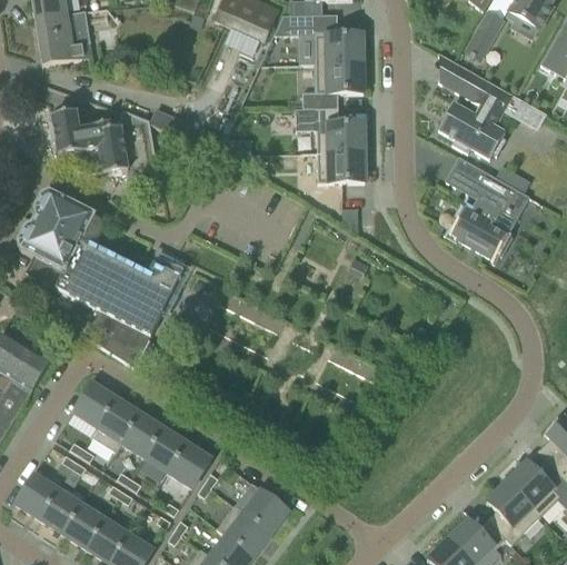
[(32,0),(36,21),(68,16),(66,0),(32,0)]
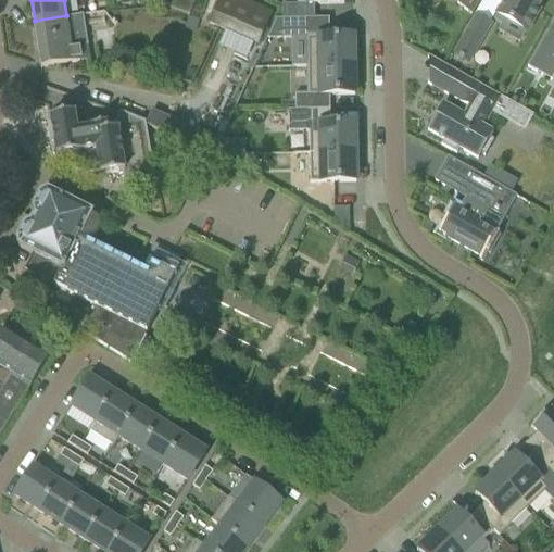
[(164,0),(163,3),(190,12),(193,0),(164,0)]
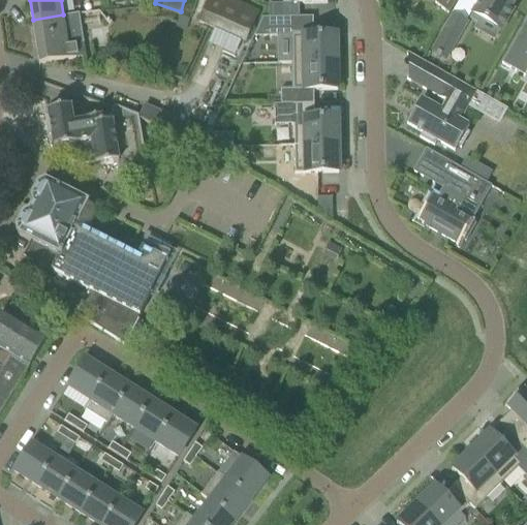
[(208,0),(200,18),(217,25),(243,37),(248,39),(256,21),(260,9),(240,0),(208,0)]
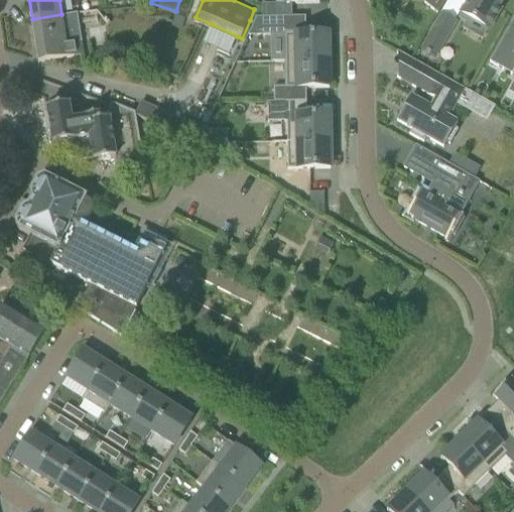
[(425,0),(438,10),(444,0),(425,0)]
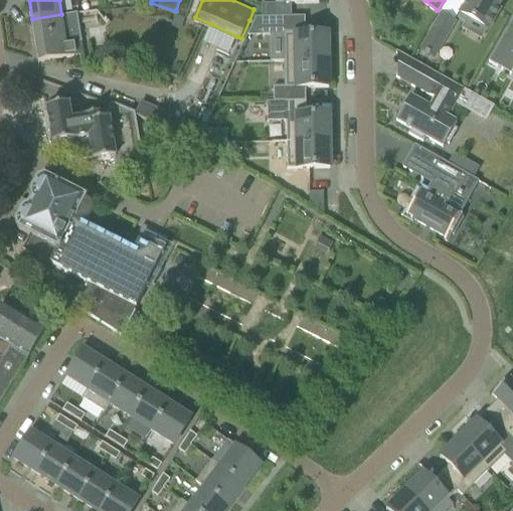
[(467,0),(461,10),(489,26),(501,6),(498,4),(501,0),(467,0)]
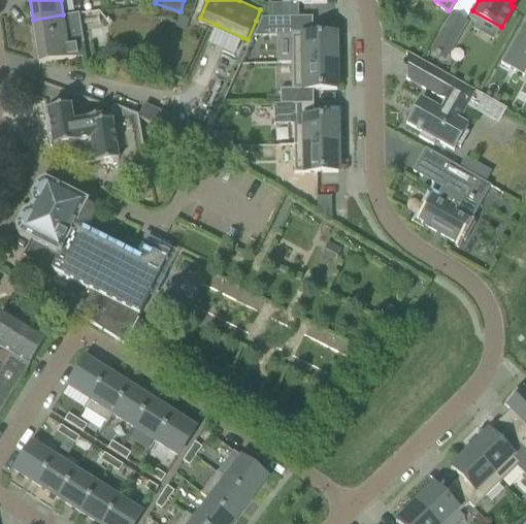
[(454,11),(440,33),(455,41),(467,20),(454,11)]
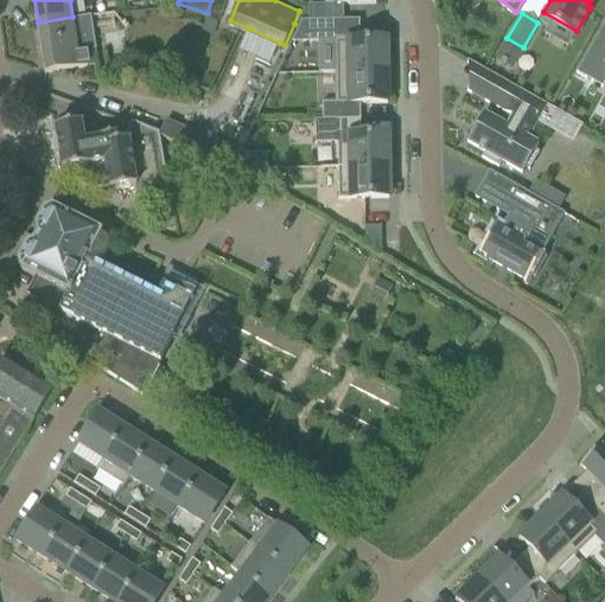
[(388,66),(388,36),(361,36),(360,15),(304,17),(293,39),(337,38),(337,69),(389,68),(389,66),(388,66)]
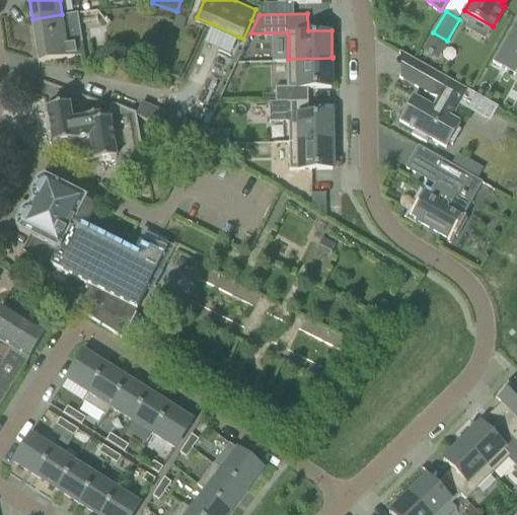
[(80,27),(65,30),(62,14),(32,19),(38,48),(47,47),(49,59),(84,53),(80,27)]
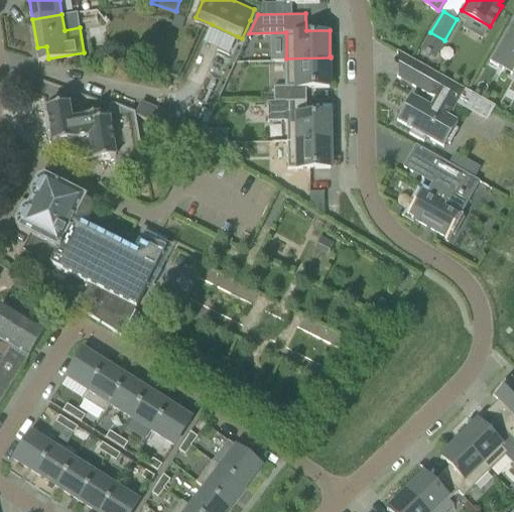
[(491,58),(505,67),(513,52),(513,20),(491,58)]
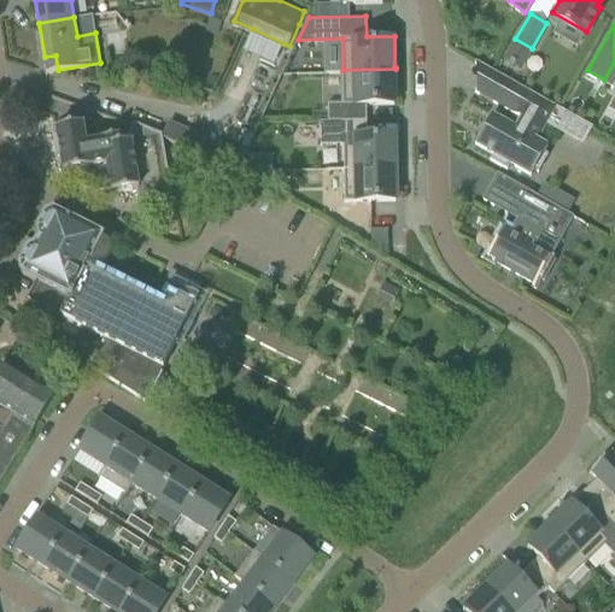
[(396,101),(394,70),(396,70),(396,69),(343,70),(344,100),(329,101),(329,118),(344,118),(368,117),(368,101),(396,101)]
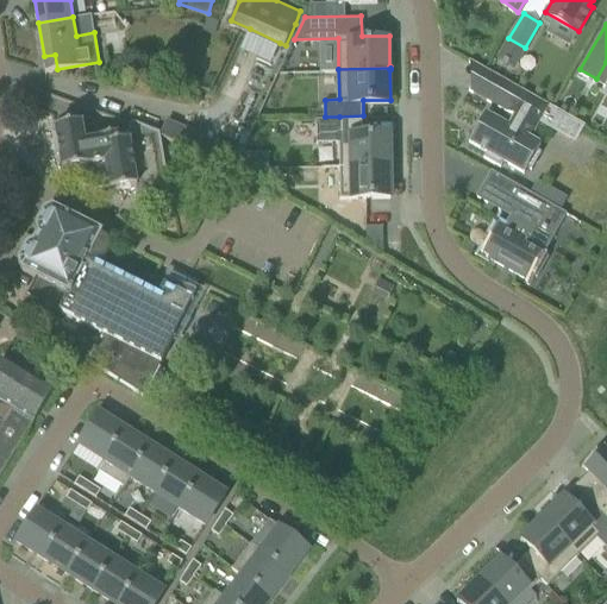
[(504,96),(499,104),(515,113),(509,123),(488,111),(487,109),(470,139),(471,140),(471,139),(488,149),(485,155),(500,163),(502,157),(525,170),(524,170),(525,171),(529,164),(533,167),(543,150),(538,148),(542,140),(531,134),(550,102),(502,75),(494,90),(504,96)]
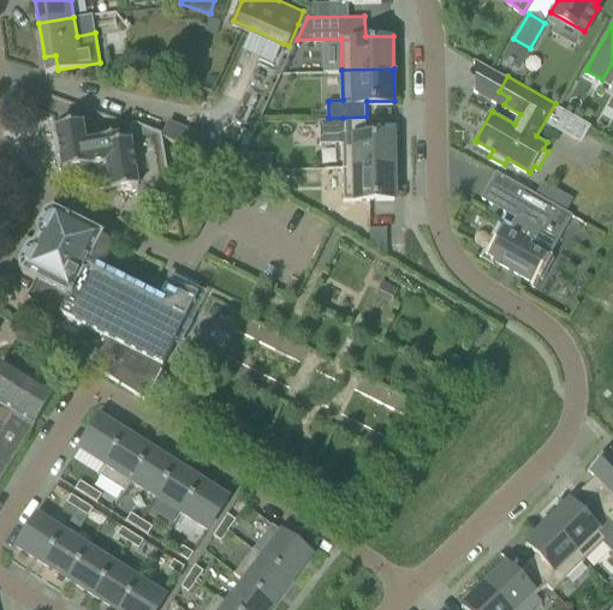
[(91,186),(94,183),(102,186),(112,185),(113,190),(137,186),(138,196),(171,190),(161,131),(135,120),(130,133),(88,139),(84,120),(82,121),(81,119),(79,118),(77,117),(76,115),(73,115),(71,115),(70,115),(67,115),(65,117),(64,118),(63,119),(61,121),(60,123),(60,125),(55,126),(64,169),(71,167),(72,173),(83,178),(81,181),(91,186)]
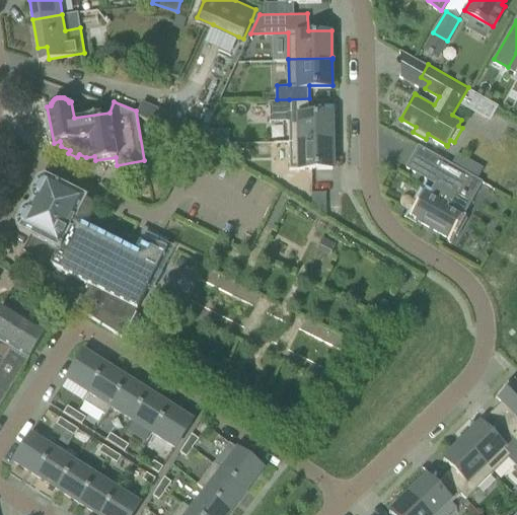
[(289,99),(290,140),(335,139),(335,138),(334,138),(333,112),(309,112),(309,98),(289,99)]
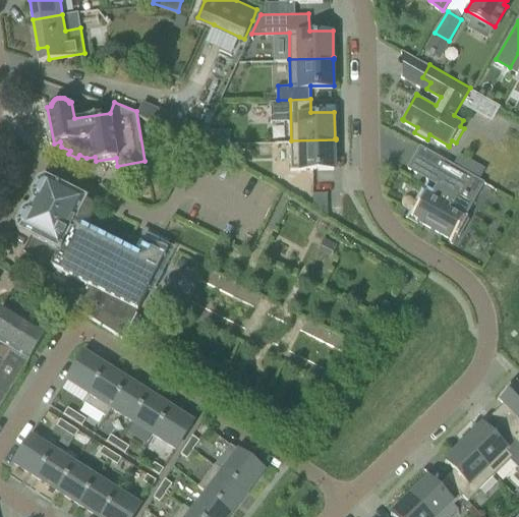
[(209,127),(203,141),(214,141),(214,127),(209,127)]
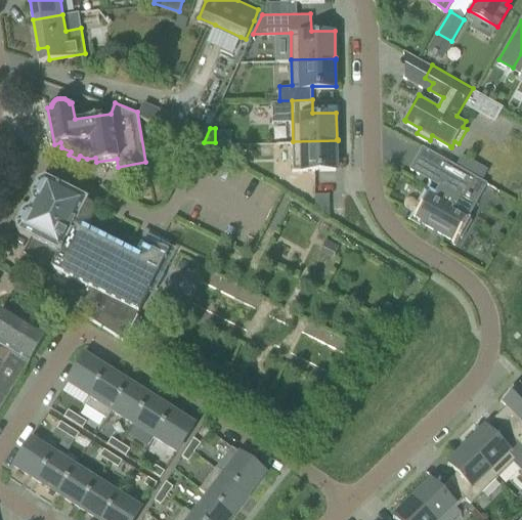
[(338,141),(338,140),(293,141),(293,169),(337,168),(337,141),(338,141)]
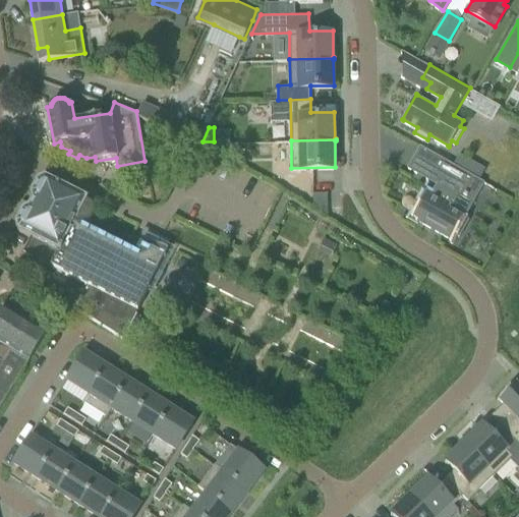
[(468,217),(450,206),(460,187),(474,195),(484,178),(480,176),(471,172),(420,142),(419,144),(425,147),(420,154),(434,161),(428,169),(440,175),(430,190),(426,188),(427,187),(425,186),(411,212),(412,213),(413,213),(417,215),(415,217),(417,218),(417,217),(450,235),(450,236),(451,237),(455,230),(459,233),(468,217)]
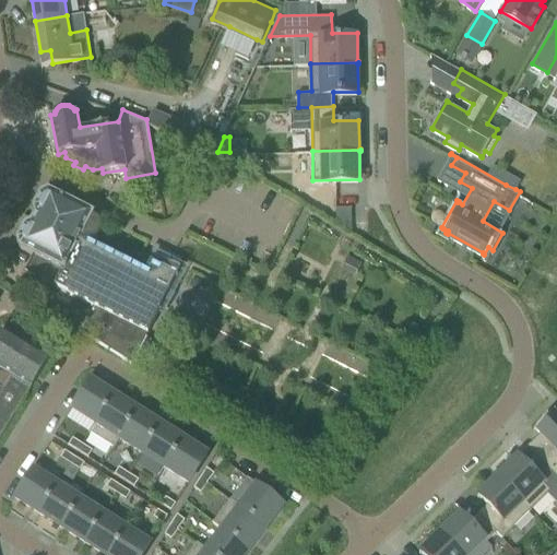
[(512,174),(506,185),(516,189),(522,178),(512,174)]
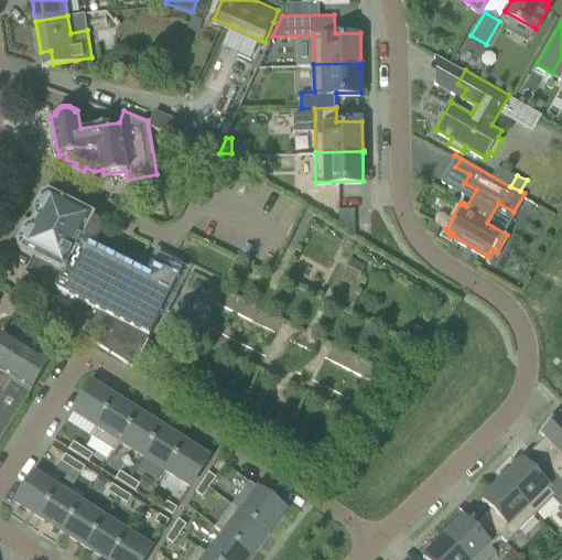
[(26,226),(19,240),(21,247),(35,255),(26,271),(46,281),(99,309),(150,334),(180,276),(152,261),(148,270),(90,240),(98,238),(104,228),(100,219),(93,215),(93,214),(83,208),(50,192),(43,194),(35,208),(36,215),(33,224),(26,226)]
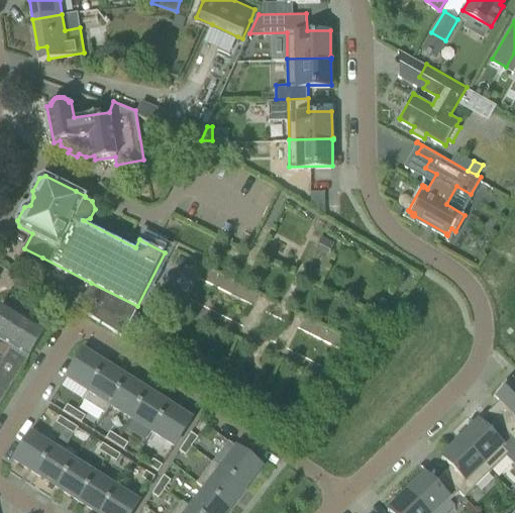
[(312,203),(325,212),(325,189),(311,190),(312,203)]
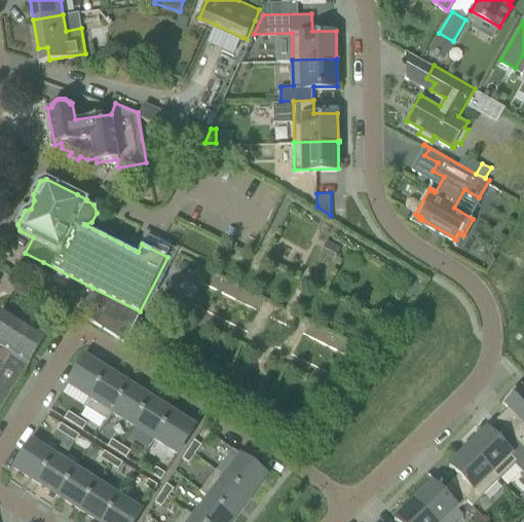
[(327,239),(322,250),(335,256),(340,246),(327,239)]
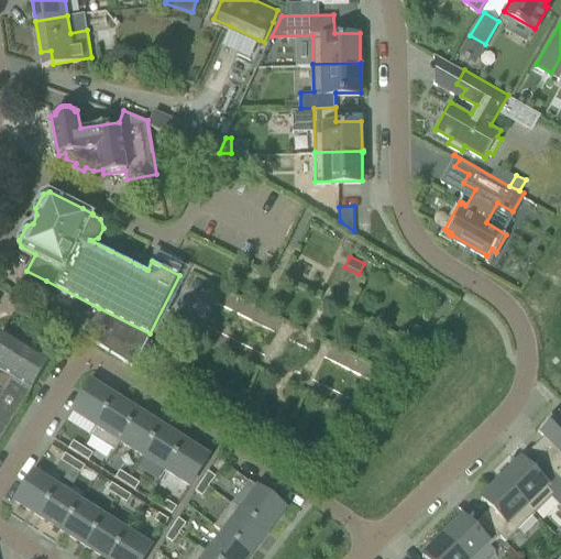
[(81,315),(75,326),(78,328),(108,347),(129,360),(134,364),(150,333),(99,308),(92,320),(81,315)]
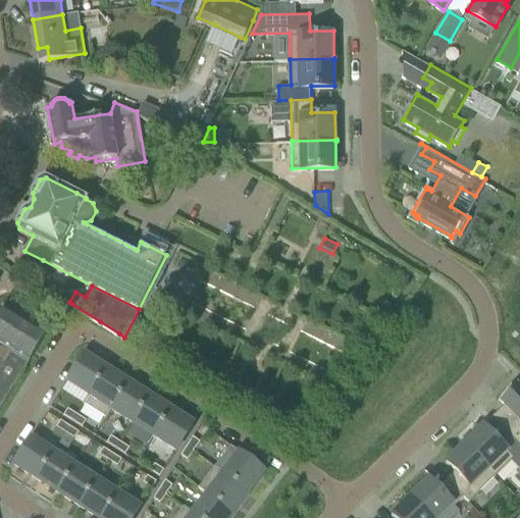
[(0,309),(0,341),(12,349),(30,359),(47,331),(3,304),(0,309)]
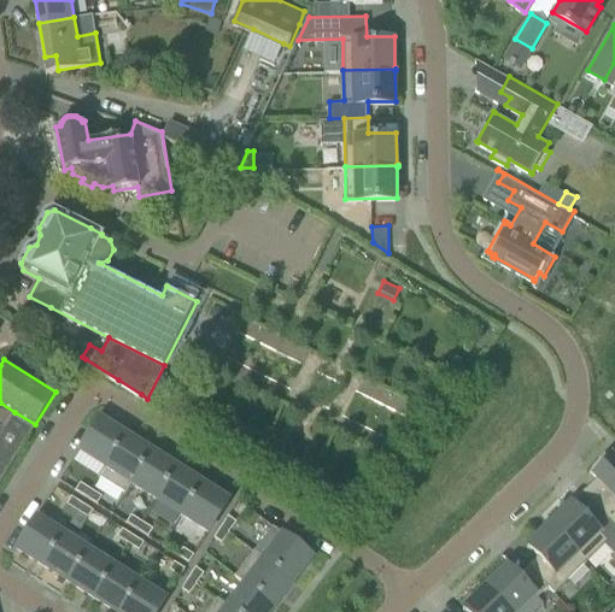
[(0,481),(35,424),(15,412),(5,427),(4,425),(0,429),(0,481)]
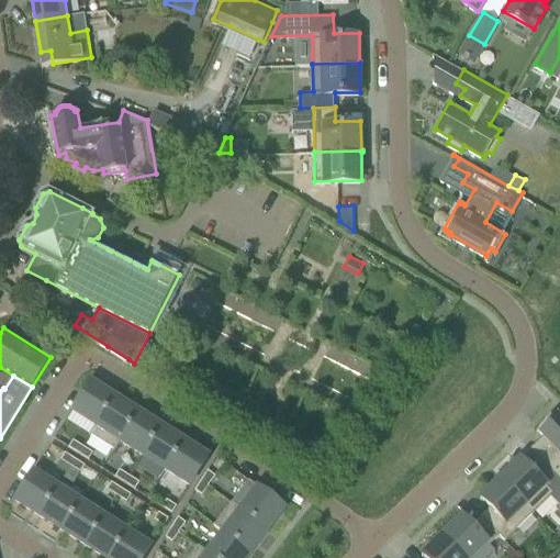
[(91,433),(116,393),(115,392),(115,393),(91,378),(74,408),(97,422),(90,432),(91,433)]
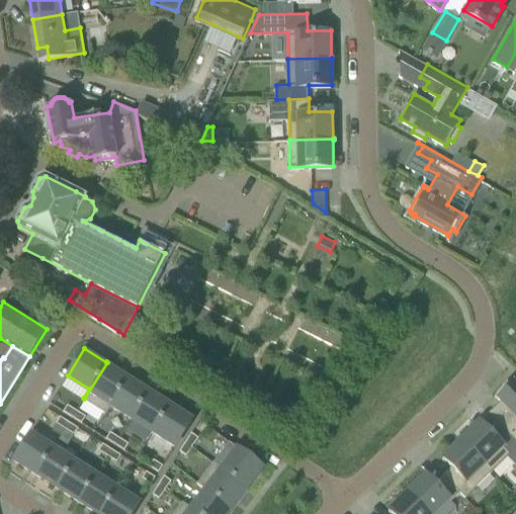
[(108,362),(107,362),(84,399),(85,399),(105,411),(104,412),(105,412),(129,375),(127,375),(107,363),(108,362)]
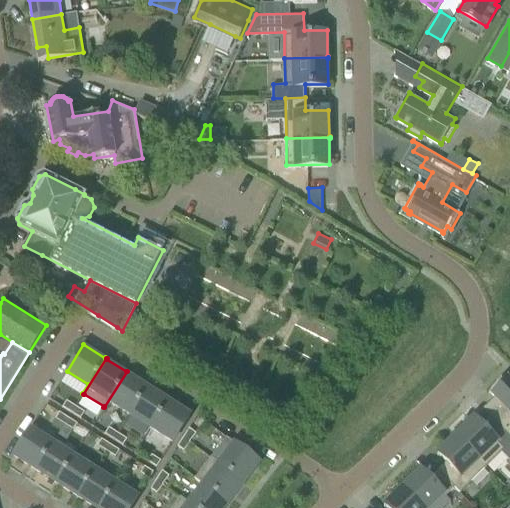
[(494,417),(509,433),(509,373),(508,372),(509,371),(508,370),(489,389),(490,389),(491,389),(506,404),(494,417)]
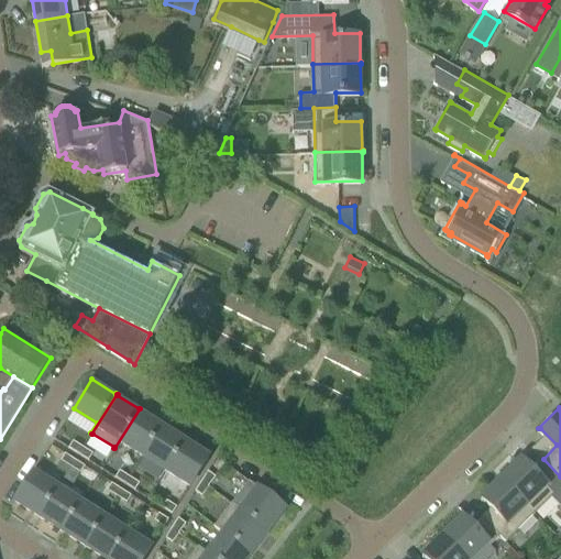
[(143,453),(163,423),(162,423),(162,424),(140,409),(141,408),(140,408),(114,448),(116,449),(122,439),(143,452),(143,453)]
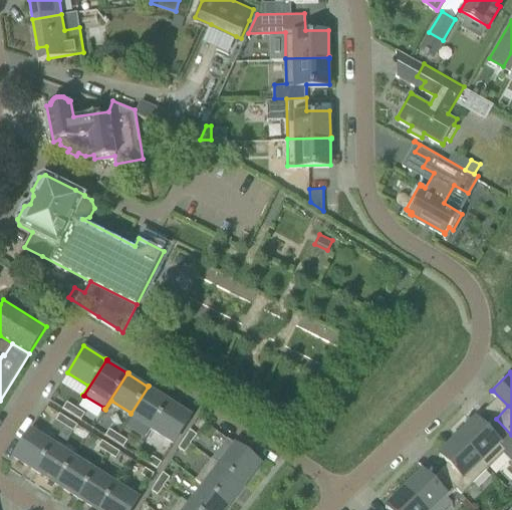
[(150,387),(149,386),(131,414),(132,415),(133,414),(152,426),(152,427),(152,428),(170,400),(169,399),(169,400),(149,388),(150,387)]
